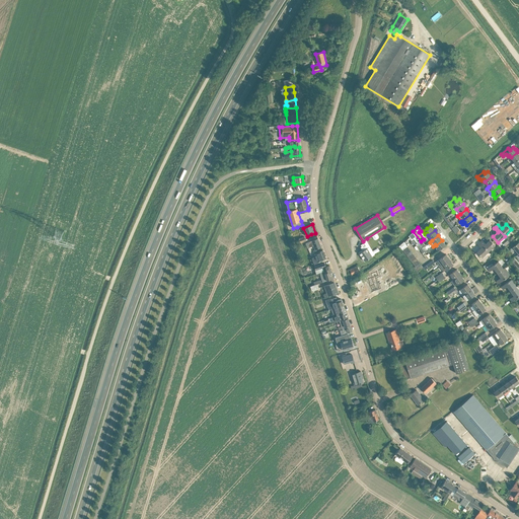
[(318,251),(317,249),(321,247),(317,238),(311,241),(315,249),(313,250),(314,253),(315,256),(312,257),(314,265),(318,263),(318,262),(321,261),(326,258),(322,250),(318,251)]
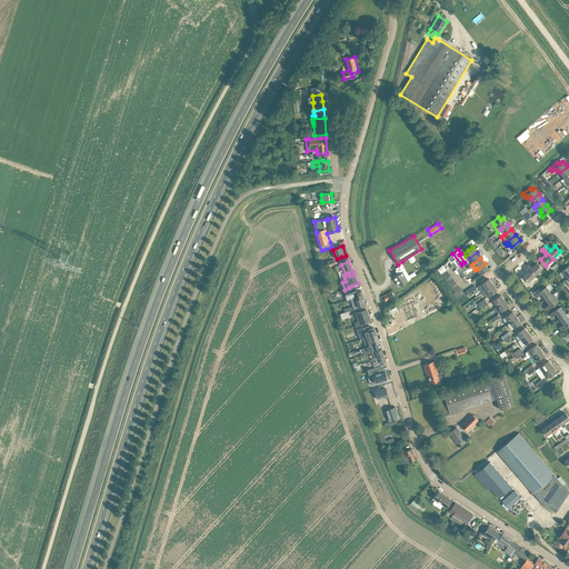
[(542,269),(541,267),(537,262),(532,267),(528,263),(526,266),(536,276),(542,269)]
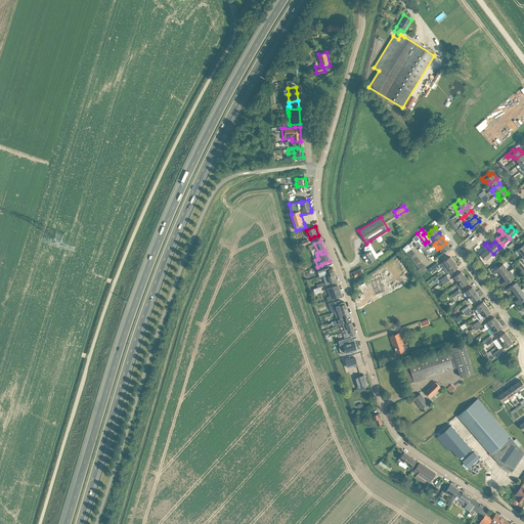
[(442,253),(450,248),(446,243),(440,248),(441,250),(440,251),(442,253)]
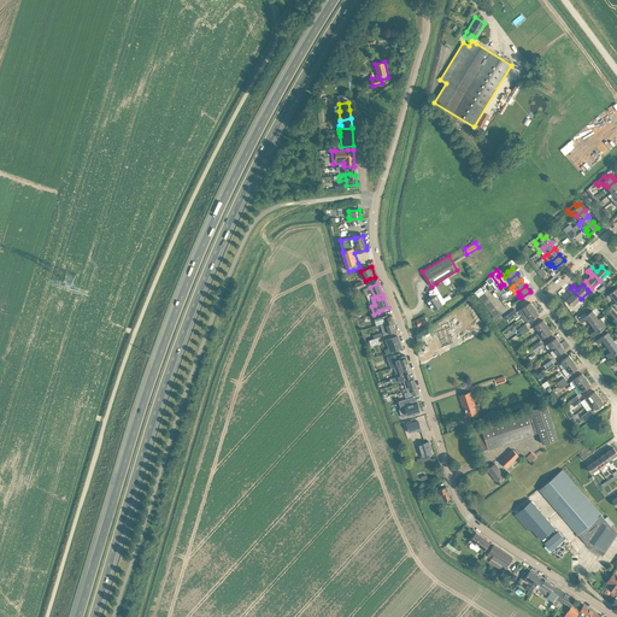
[(574,306),(577,301),(581,299),(570,288),(568,291),(573,294),(566,299),(574,306)]
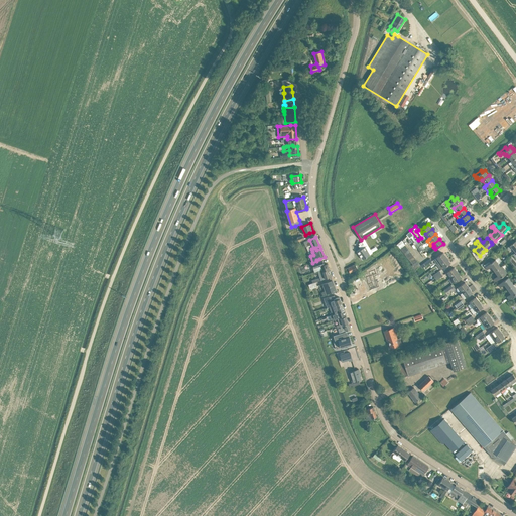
[(515,241),(512,244),(507,248),(509,251),(512,249),(515,252),(515,251),(515,241)]
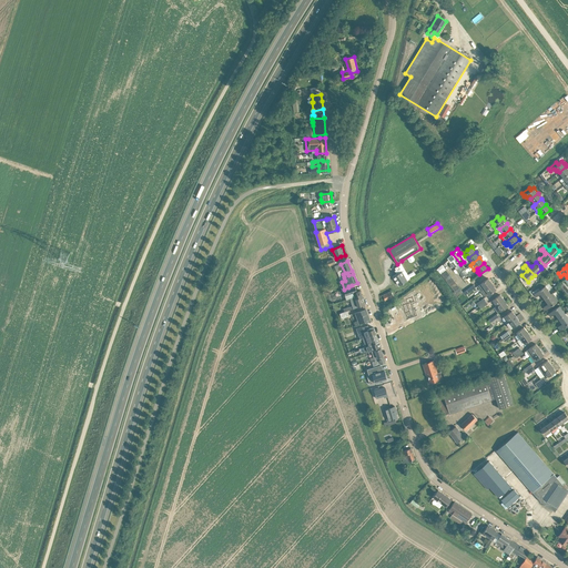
[(398,286),(404,283),(407,281),(398,266),(395,269),(396,270),(395,271),(396,273),(396,274),(393,276),(398,286)]
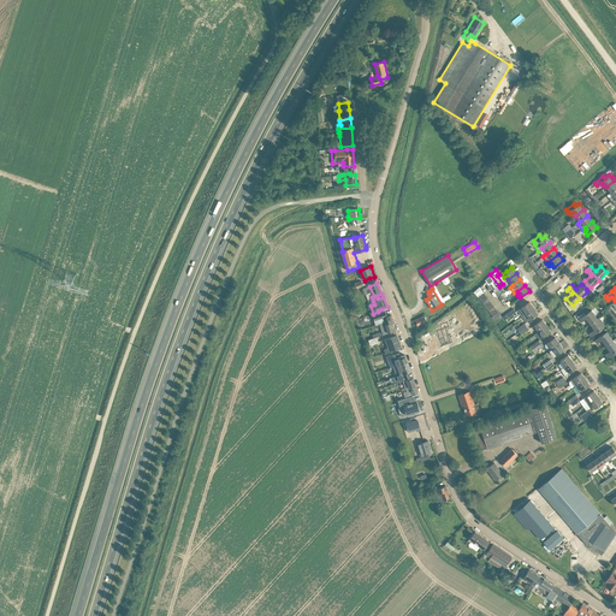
[(521,308),(517,311),(522,317),(526,314),(534,308),(529,302),(521,308)]
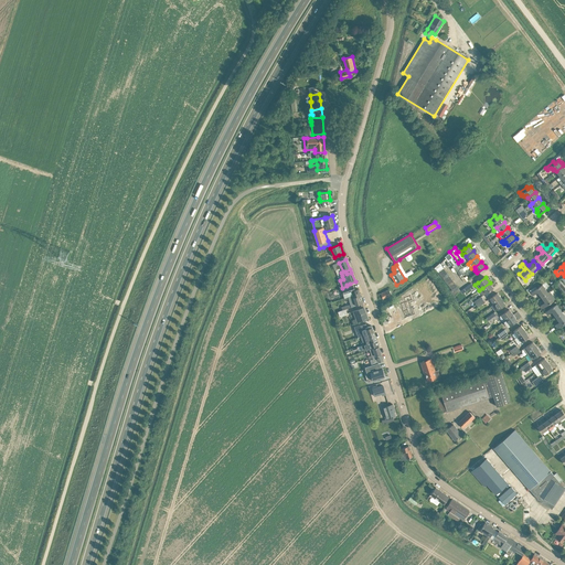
[(482,288),(479,290),(482,296),(486,294),(489,291),(493,288),(490,283),(482,288)]
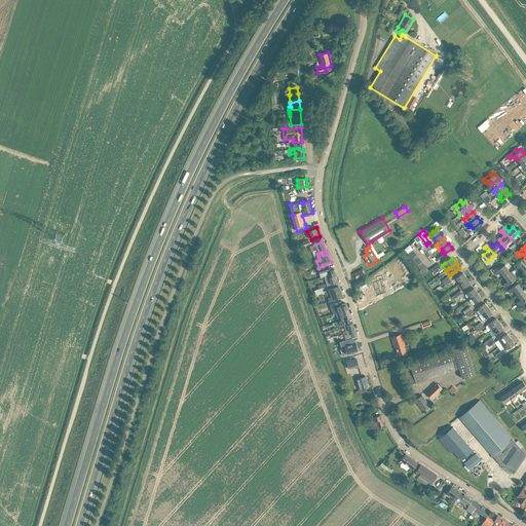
[(511,272),(504,265),(500,268),(498,267),(493,270),(496,275),(500,272),(504,277),(511,272)]
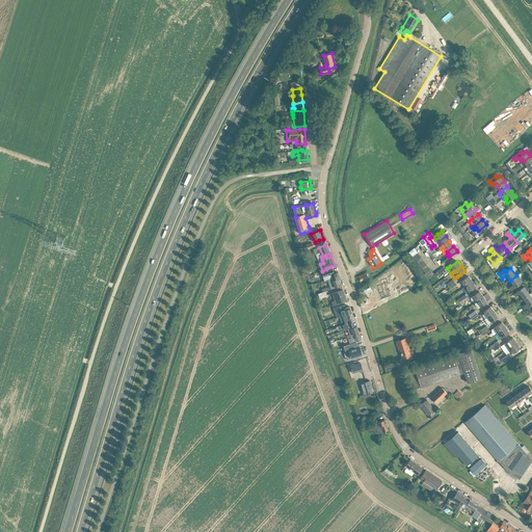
[(334,273),(333,269),(327,271),(322,272),(323,276),(326,275),(327,280),(333,277),(333,280),(339,277),(338,272),(334,273)]
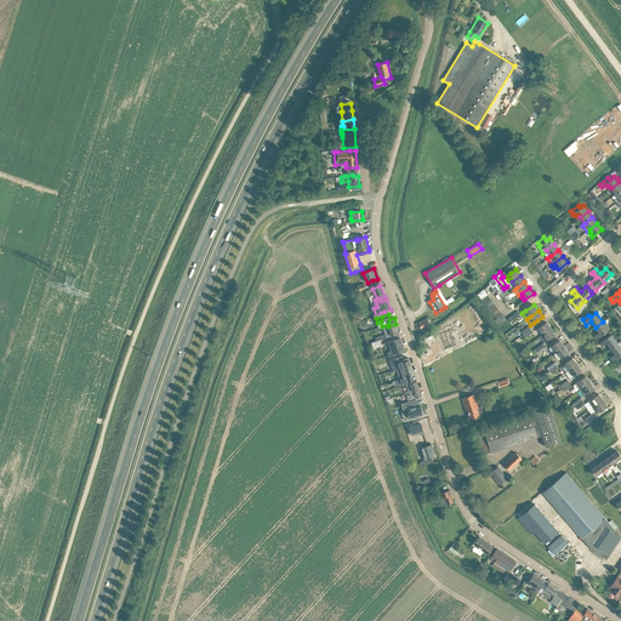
[(597,339),(602,335),(609,330),(603,322),(596,328),(599,332),(594,336),(597,339)]
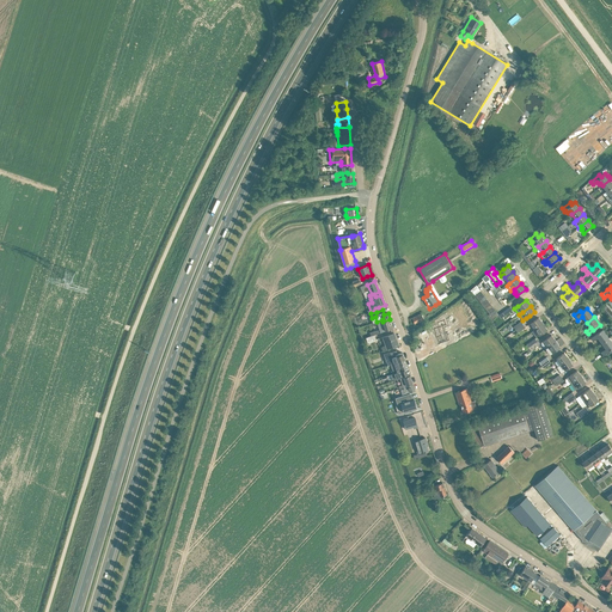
[(447,323),(446,318),(439,320),(441,325),(435,328),(436,332),(438,336),(440,341),(447,338),(442,324),(447,323)]
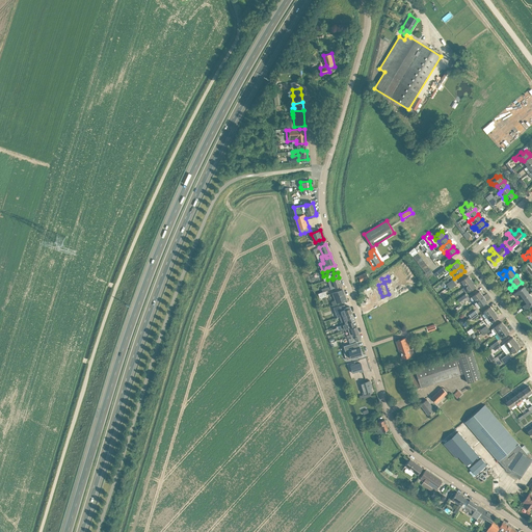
[(462,288),(472,282),(468,276),(461,282),(464,286),(462,288)]
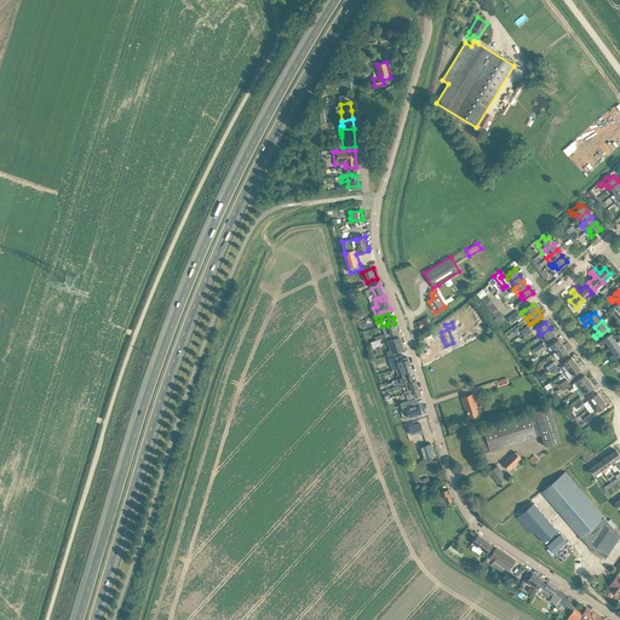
[(388,323),(382,326),(383,328),(384,334),(385,337),(399,333),(395,323),(388,326),(388,323)]
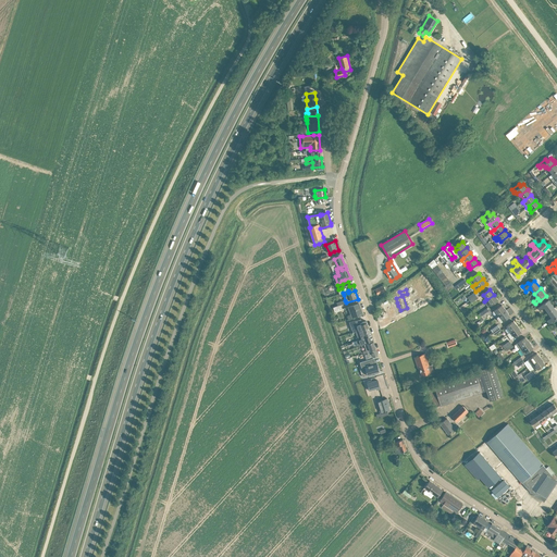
[(491,305),(494,302),(498,300),(494,295),(484,301),(489,307),(491,305)]
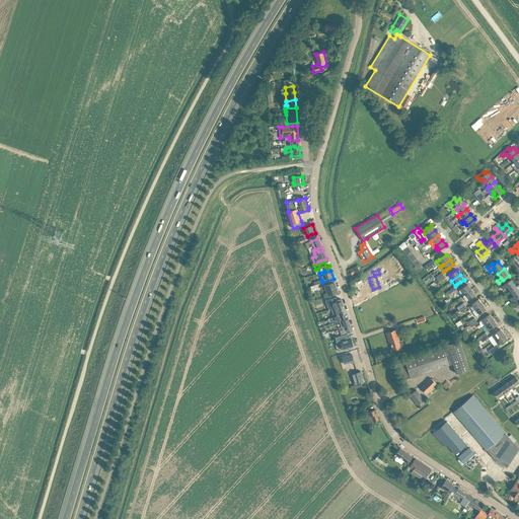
[(516,287),(511,280),(505,284),(501,287),(503,289),(507,286),(511,291),(516,287)]
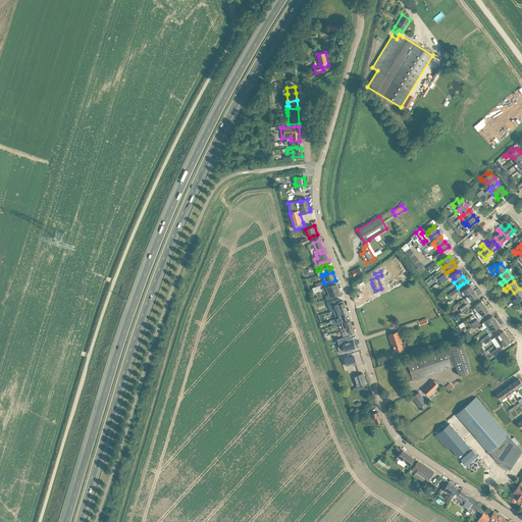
[(327,300),(331,299),(330,298),(340,294),(336,284),(326,288),(329,295),(325,297),(327,300)]
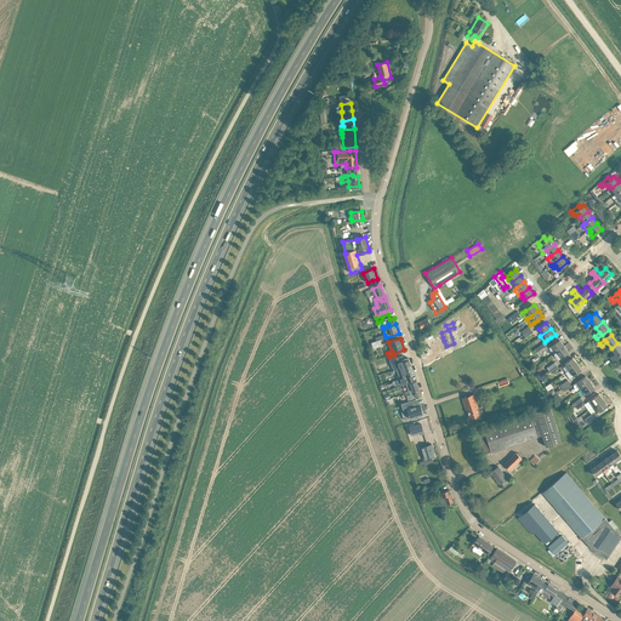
[(553,354),(564,347),(559,340),(550,348),(553,354)]
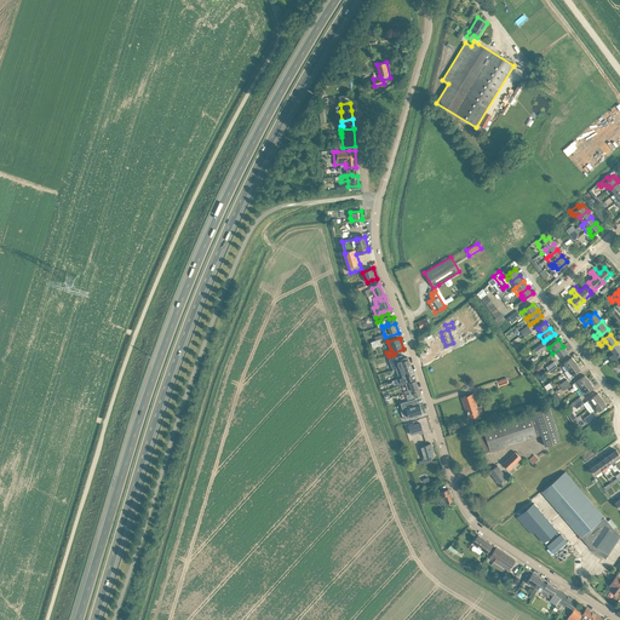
[(543,343),(540,344),(533,349),(535,352),(543,346),(545,345),(543,343)]
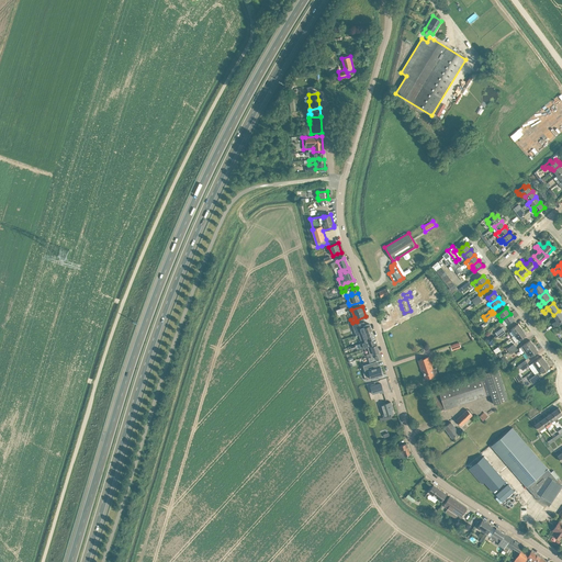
[(553,326),(558,323),(561,319),(561,314),(559,311),(553,315),(557,321),(552,324),(553,326)]
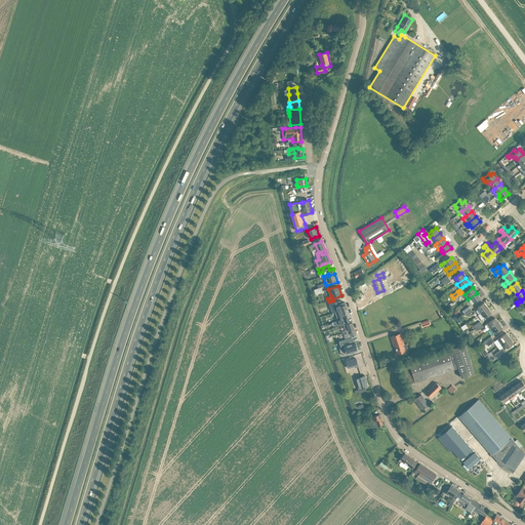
[(455,301),(459,299),(459,297),(463,294),(461,292),(459,293),(453,298),(455,301)]
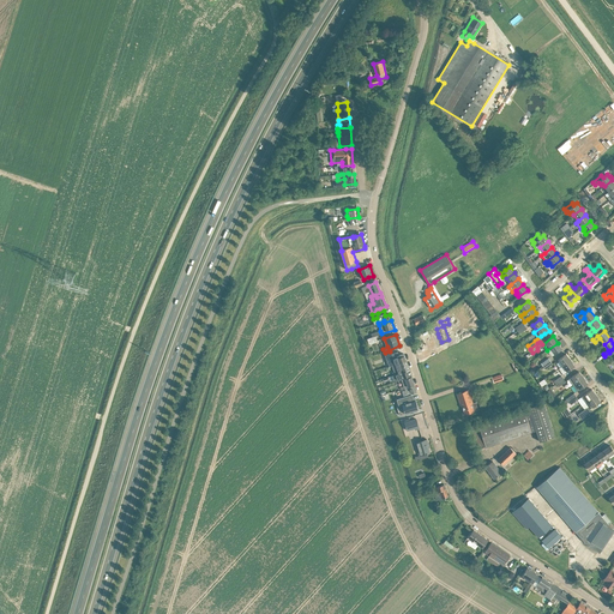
[(552,356),(552,355),(561,348),(558,343),(547,350),(552,356)]
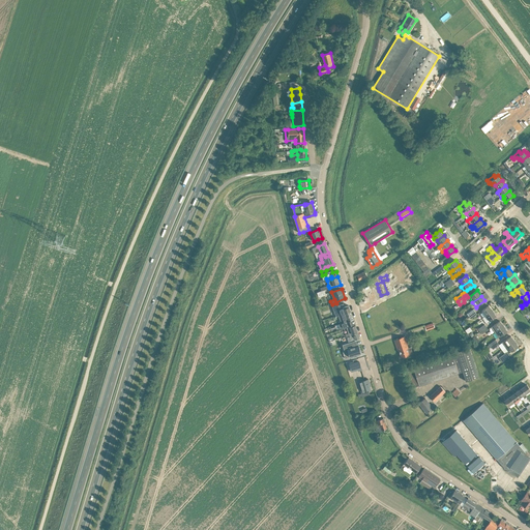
[(341,312),(335,314),(336,317),(339,316),(342,316),(342,314),(351,312),(349,306),(348,305),(345,306),(344,303),(337,305),(339,308),(340,308),(340,310),(341,312)]
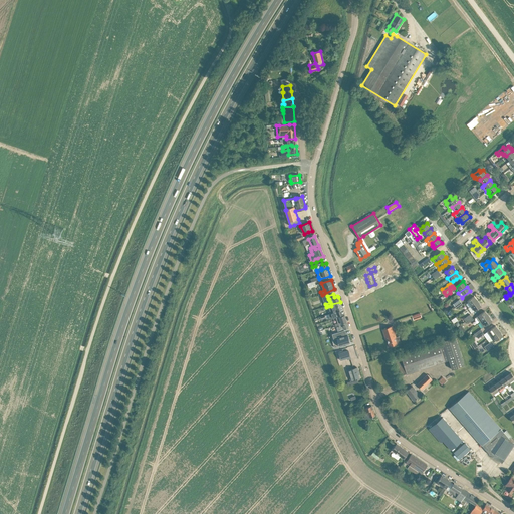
[(469,308),(478,301),(474,296),(467,301),(468,303),(467,304),(467,305),(469,308)]
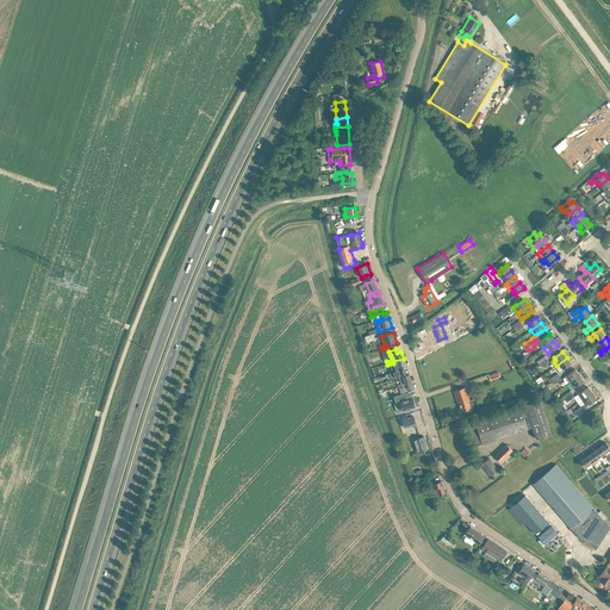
[(450,353),(442,356),(447,369),(454,366),(450,353)]
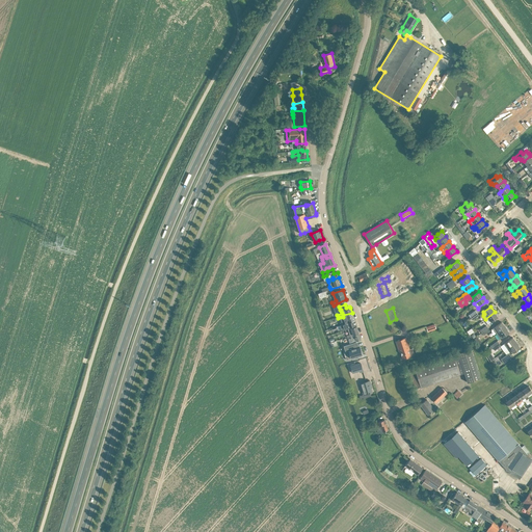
[(490,322),(494,320),(498,317),(495,312),(485,319),(484,319),(488,324),(490,322)]
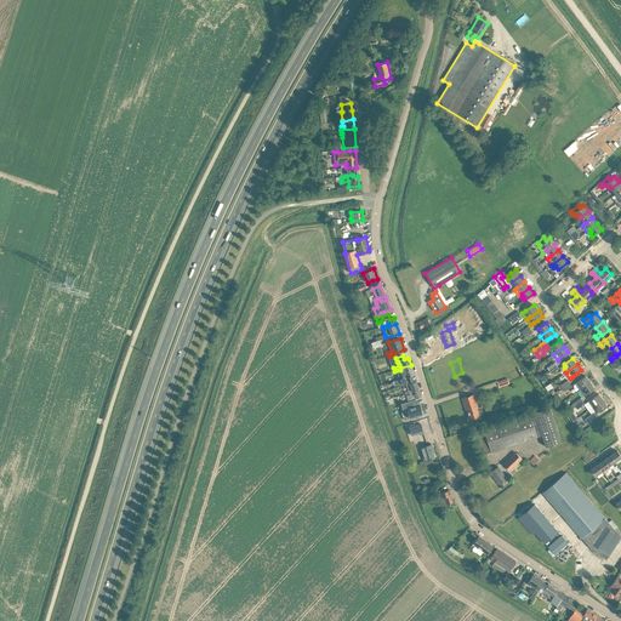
[(400,370),(397,370),(398,375),(402,374),(403,379),(414,374),(411,365),(400,368),(400,370)]
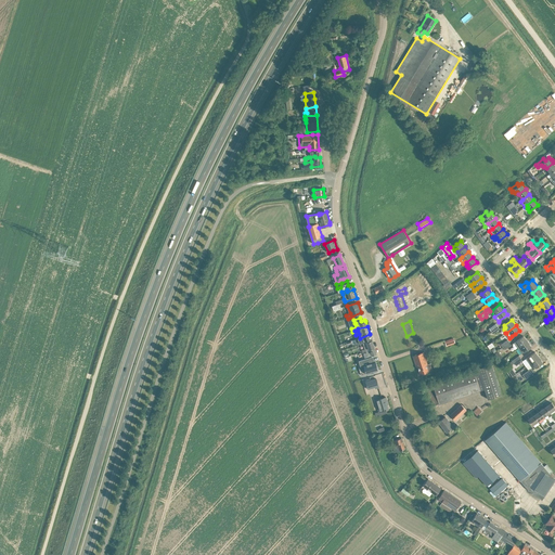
[(359,344),(366,341),(372,339),(370,334),(360,338),(358,338),(355,340),(356,345),(359,344)]
